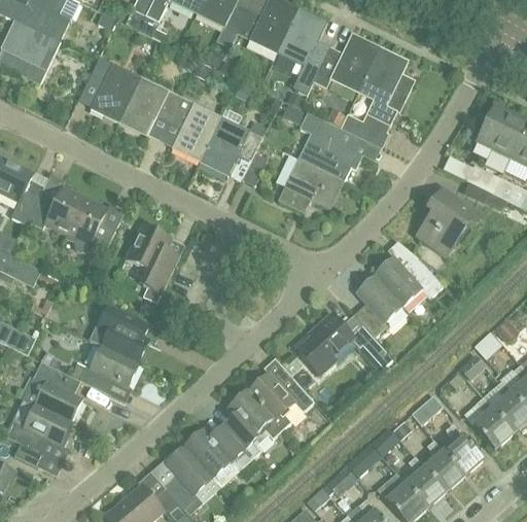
[(6,0),(21,7),(14,19),(58,41),(69,19),(58,13),(65,0),(6,0)]
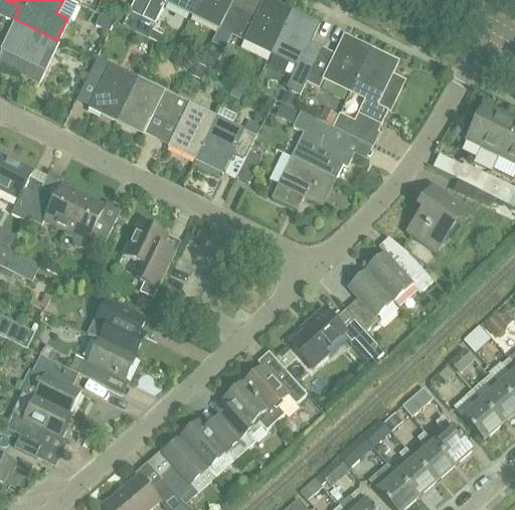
[(69,0),(63,11),(74,17),(83,1),(81,0),(69,0)]
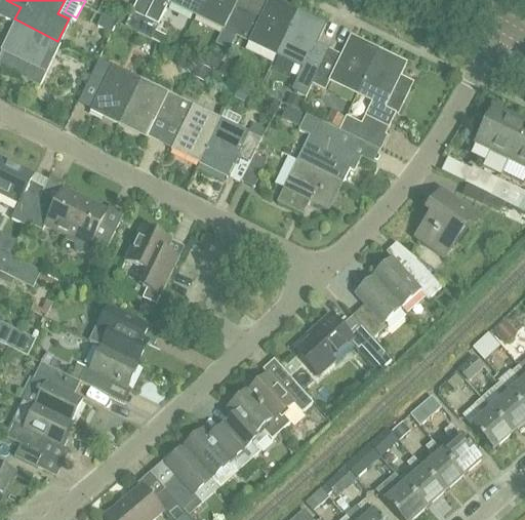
[(135,0),(131,8),(145,14),(152,0),(135,0)]
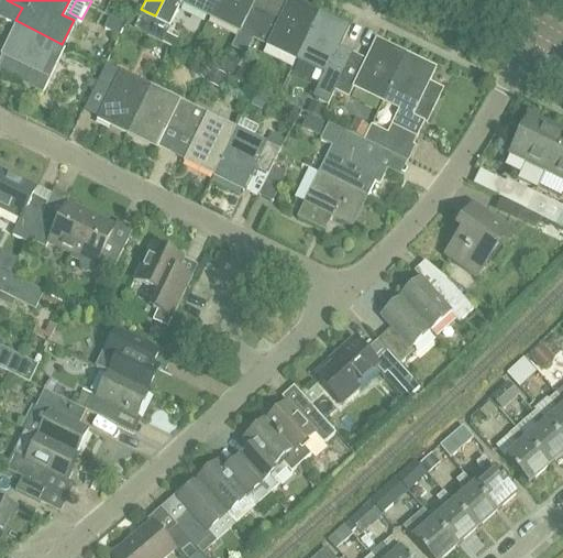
[(163,0),(155,15),(147,31),(163,37),(169,23),(168,22),(179,0),(209,14),(216,0),(163,0)]
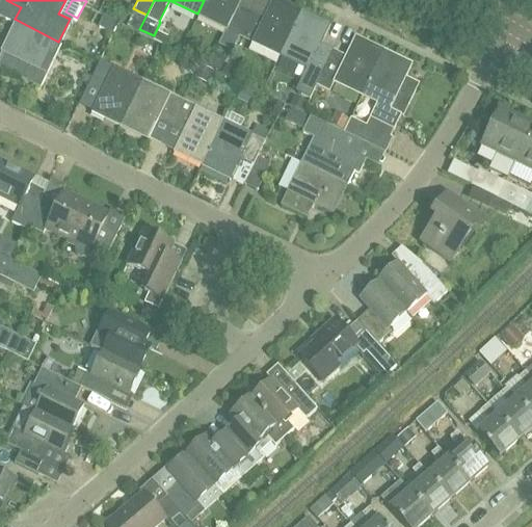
[(204,0),(197,14),(239,33),(253,7),(239,1),(239,0),(204,0)]
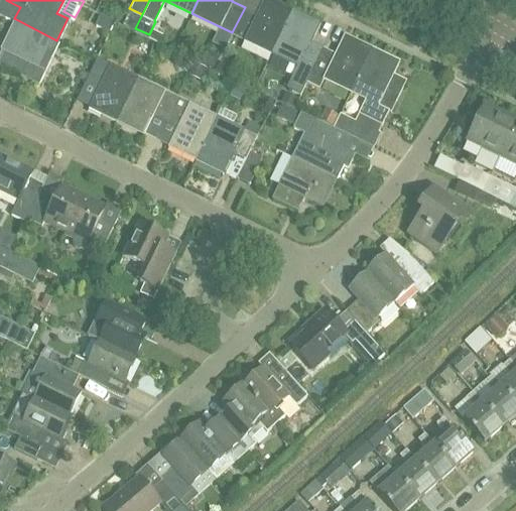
[(245,7),(232,32),(271,51),(293,8),(276,0),(262,0),(256,13),(245,7)]
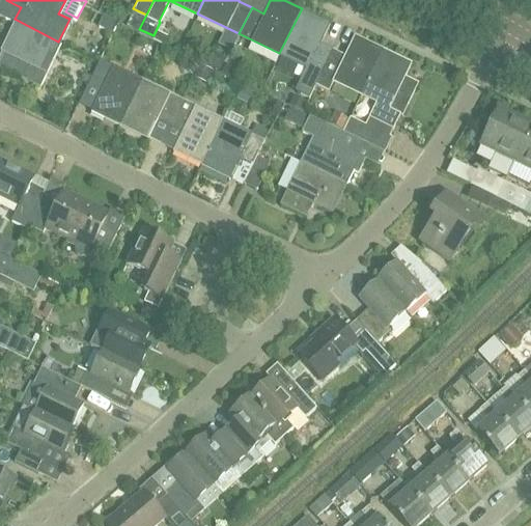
[(330,22),(302,8),(279,53),(320,73),(333,47),(320,40),(330,22)]
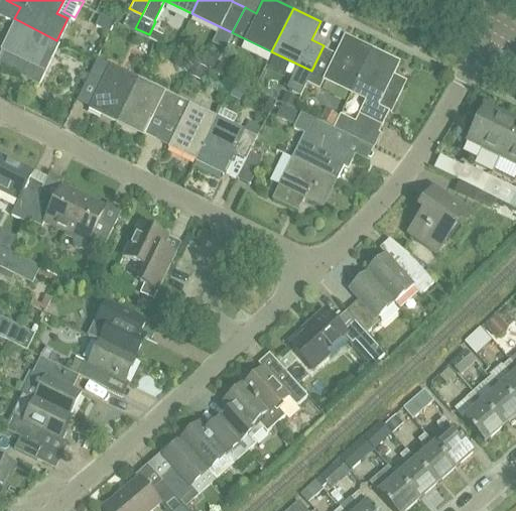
[(99,10),(94,20),(109,27),(113,17),(99,10)]
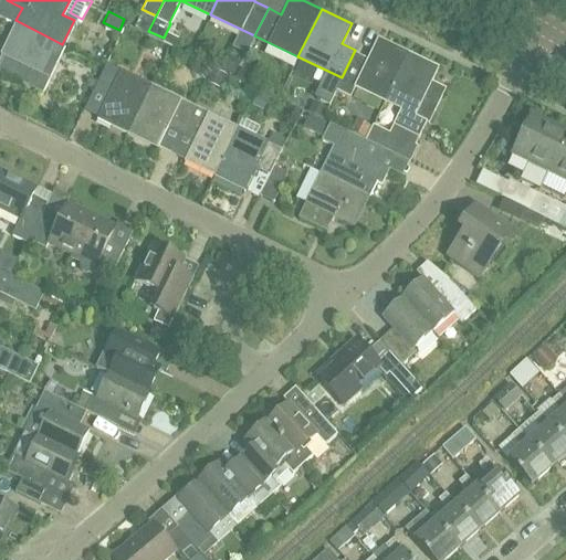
[(62,44),(16,20),(0,51),(21,61),(16,73),(43,86),(64,45),(62,44)]
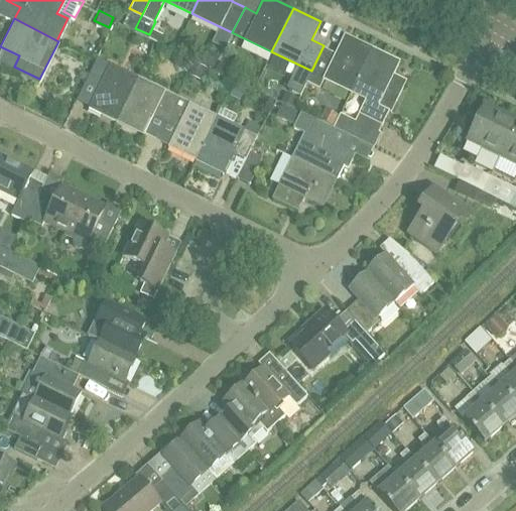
[(324,45),(311,71),(307,80),(319,86),(325,77),(351,90),(372,47),(344,33),(336,51),(324,45)]
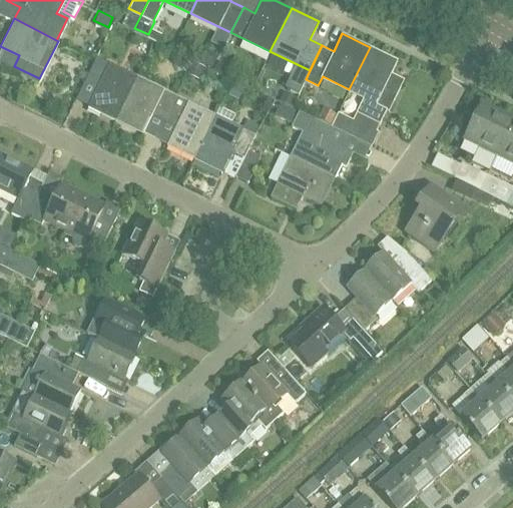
[(370,47),(349,89),(368,98),(361,112),(380,121),(387,107),(389,109),(401,84),(388,77),(397,59),(370,47)]
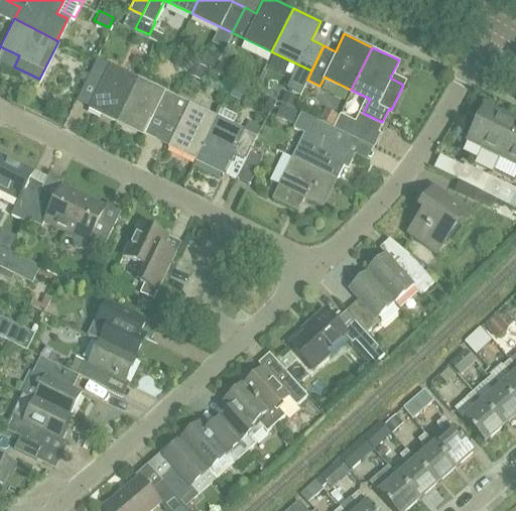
[(99,52),(96,59),(90,71),(87,78),(98,84),(88,104),(117,118),(139,73),(99,52)]
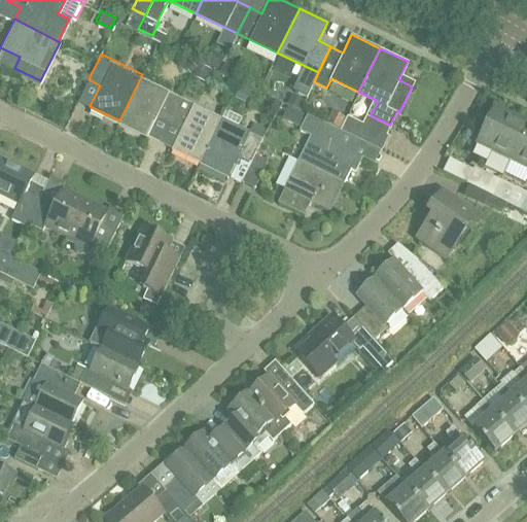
[(92,72),(98,61),(89,58),(84,69),(92,72)]
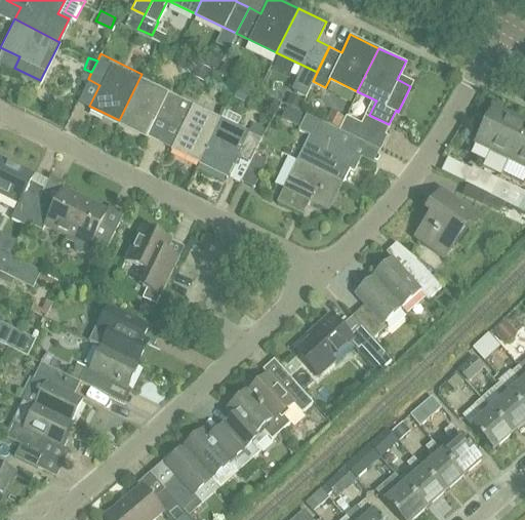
[(182,94),(142,74),(119,120),(147,133),(157,114),(168,120),(182,94)]
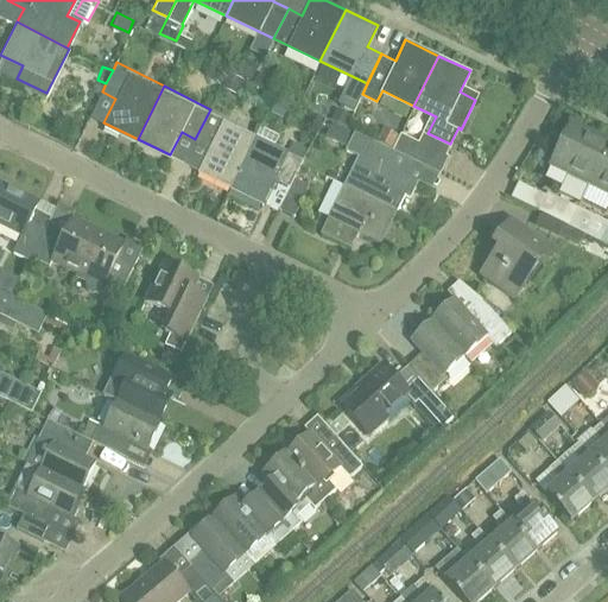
[(255,132),(210,109),(195,139),(209,145),(197,168),(230,184),(255,132)]
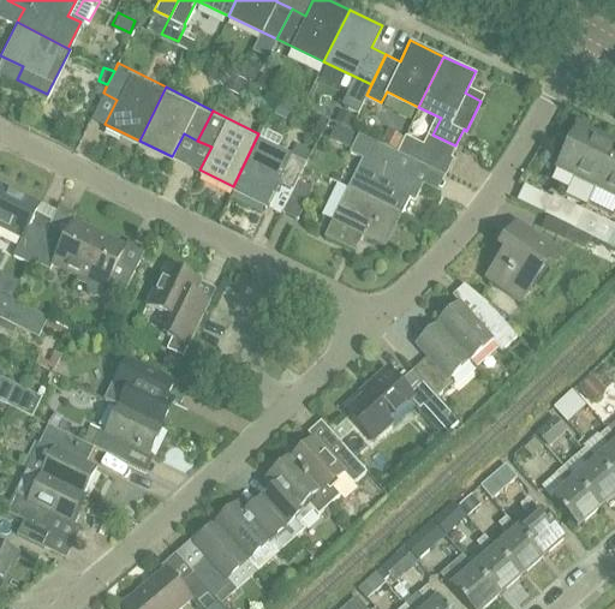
[(596,183),(614,142),(614,138),(578,120),(556,163),(596,183)]
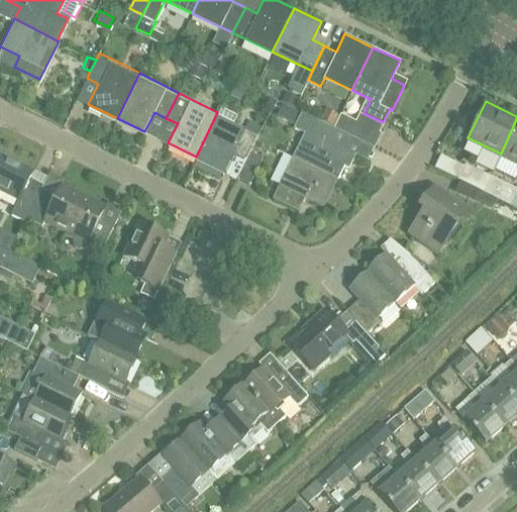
[(339,109),(328,103),(321,117),(332,122),(339,109)]
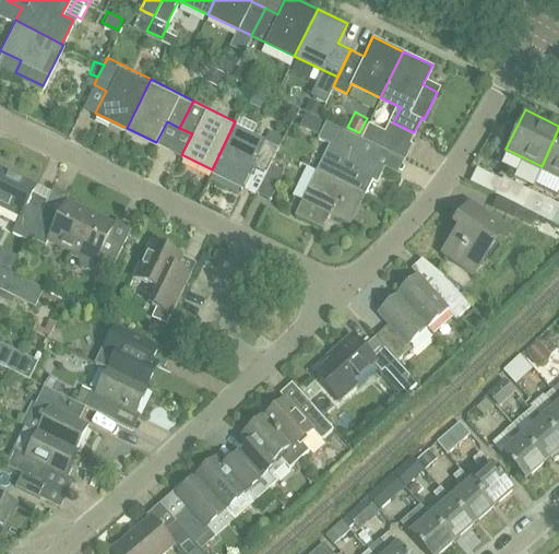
[(318,169),(359,190),(359,189),(365,191),(365,190),(371,175),(378,177),(384,163),(379,161),(379,160),(376,158),(381,145),(360,136),(328,119),(326,120),(310,113),(305,125),(321,132),(319,137),(331,142),(318,169)]
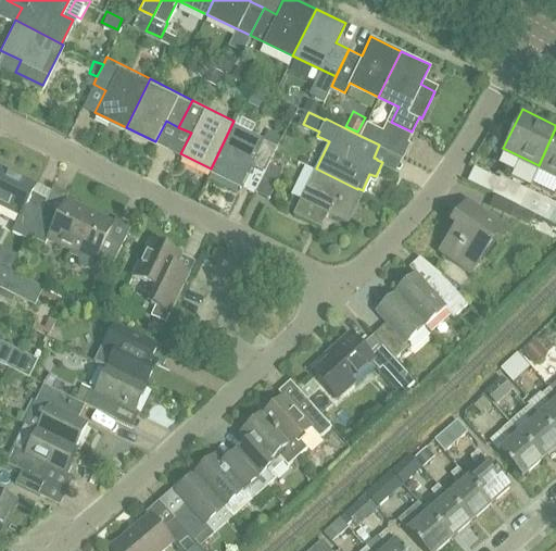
[(235,121),(234,121),(211,168),(240,183),(243,177),(256,185),(269,160),(276,148),(275,148),(278,142),(251,129),(255,121),(239,113),(235,121)]
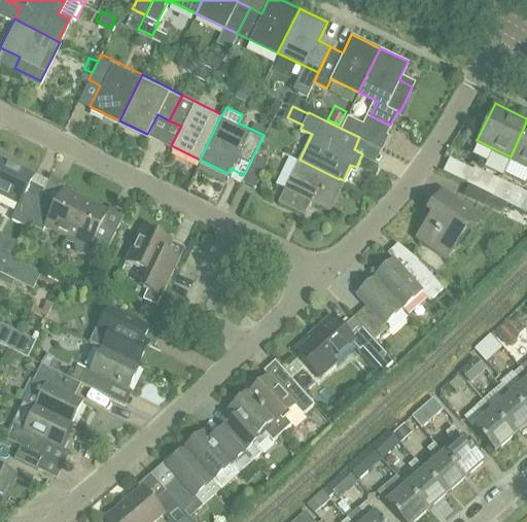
[(342,125),(340,128),(359,137),(363,139),(371,124),(348,112),(347,113),(342,125)]
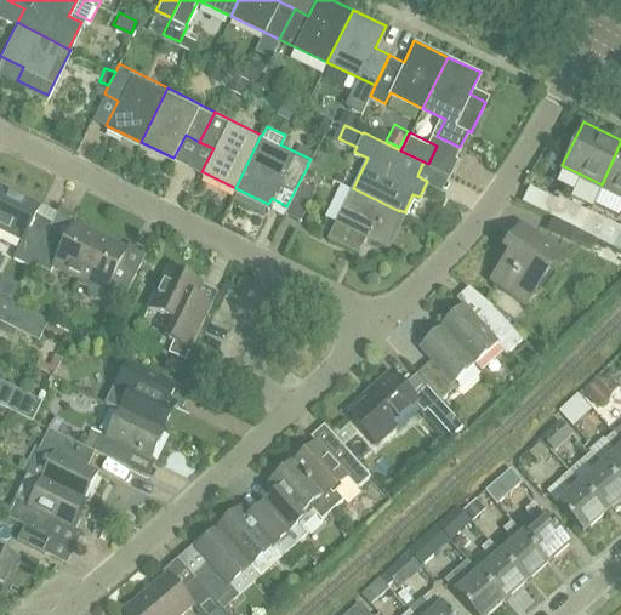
[(620,143),(602,184),(620,193),(620,143)]
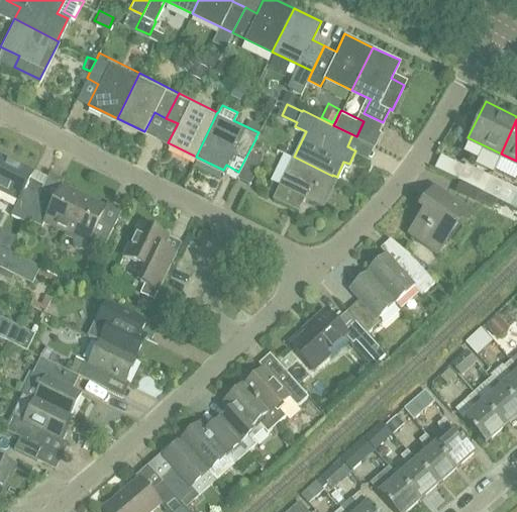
[(238,172),(237,175),(249,181),(263,155),(250,148),(238,172)]
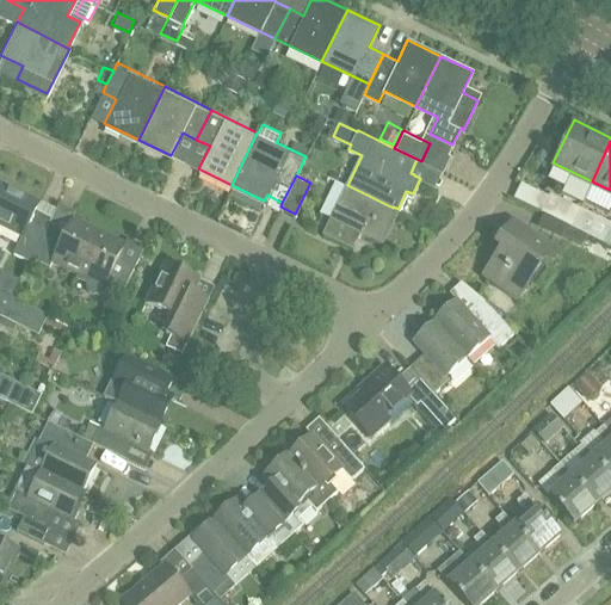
[(32,255),(48,224),(31,216),(39,198),(0,179),(0,222),(23,233),(13,251),(31,259),(32,255)]
